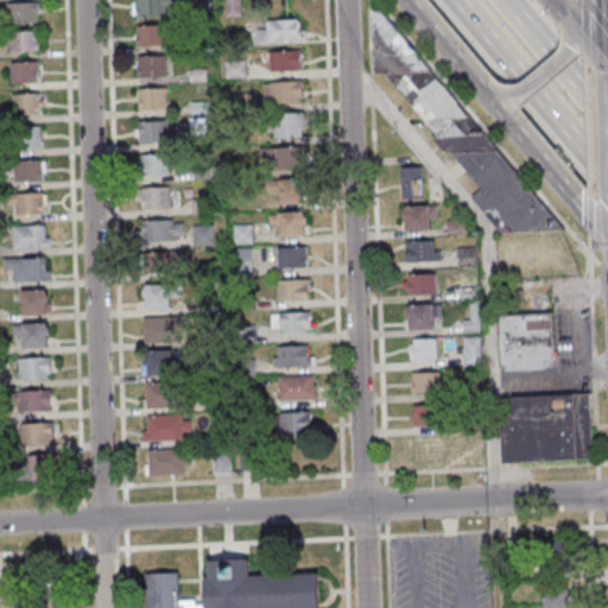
[(132,0),(175,0),(175,6),(164,6),(164,16),(134,18),(134,7),(132,7),(132,0)]
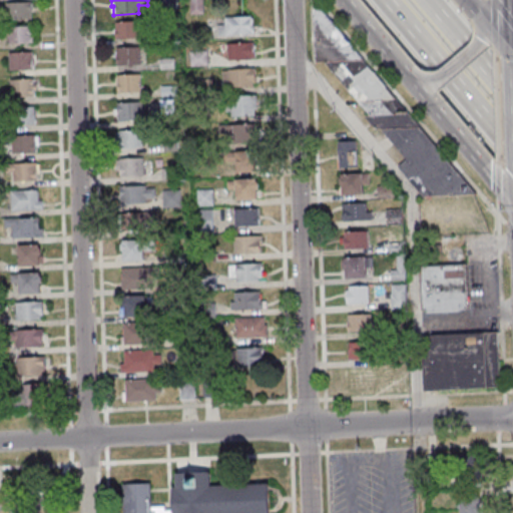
[(174,0),(174,10),(159,10),(159,0),(174,0)]
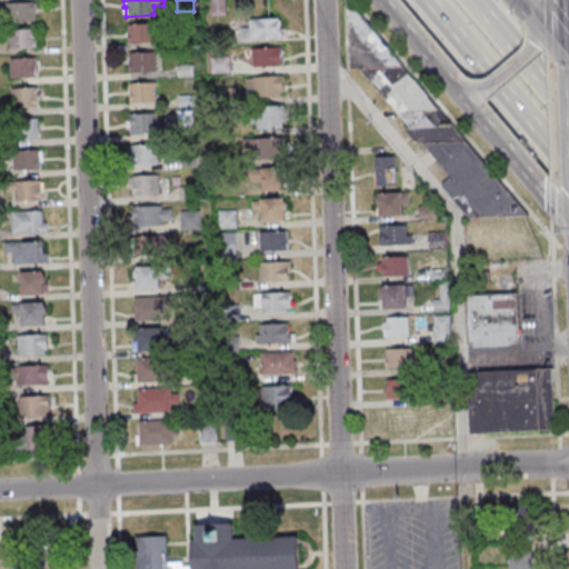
[(208,0),(209,16),(223,16),(222,0),(208,0)]
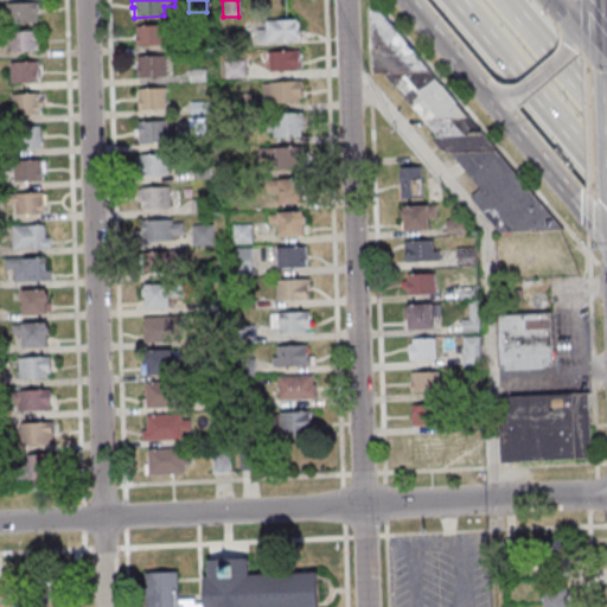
[(0,7),(4,7),(4,2),(34,1),(36,14),(33,14),(34,21),(5,23),(5,17),(0,17),(0,7)]
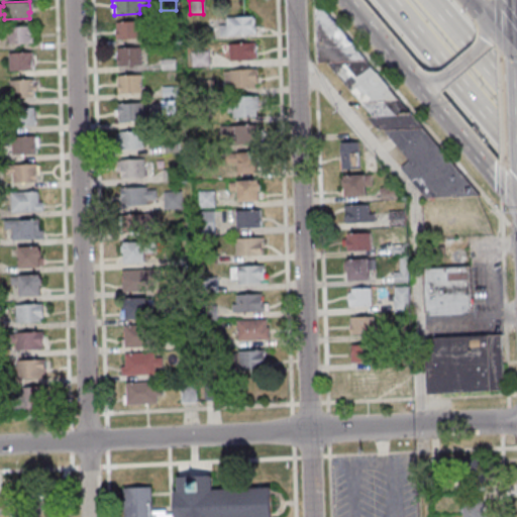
[(314,8),(320,8),(364,61),(325,62),(315,62),(314,8)]
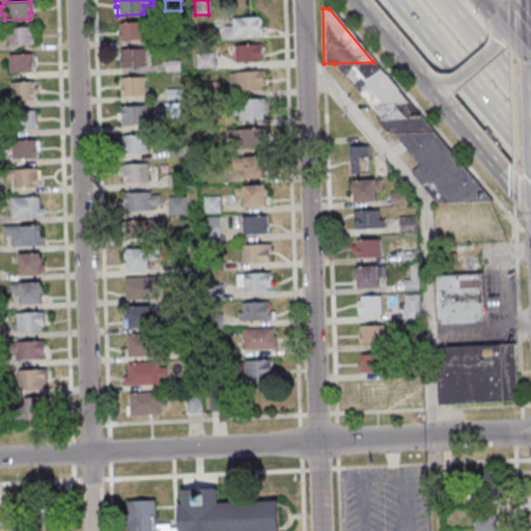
[(257,16),(257,17),(259,18),(259,24),(258,26),(260,25),(261,34),(224,36),(223,26),(230,26),(230,18),(257,16)]
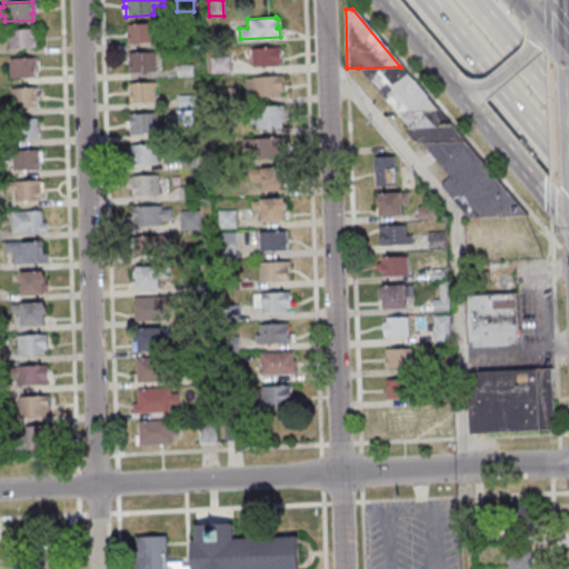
[(153,22),(155,42),(126,43),(125,32),(126,32),(126,25),(153,22)]
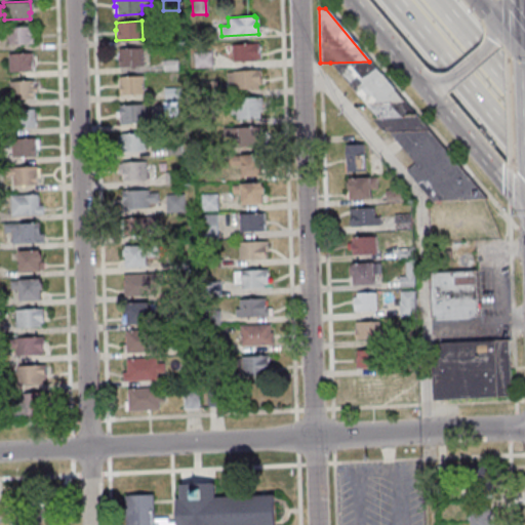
[(4,27),(5,45),(32,44),(32,35),(31,35),(30,26),(4,27)]
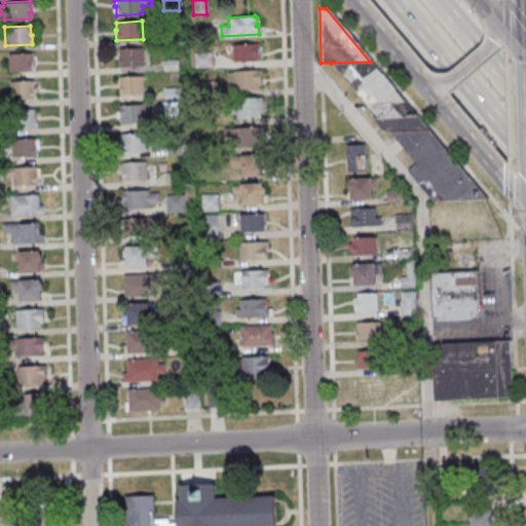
[(231,44),(231,62),(255,61),(255,60),(260,60),(259,52),(258,52),(259,50),(259,47),(258,45),(258,43),(231,44)]
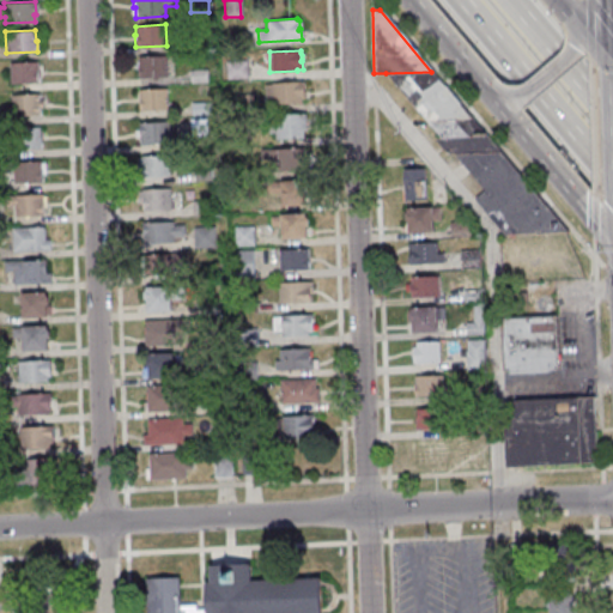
[(137,56),(137,77),(165,77),(164,55),(137,56)]
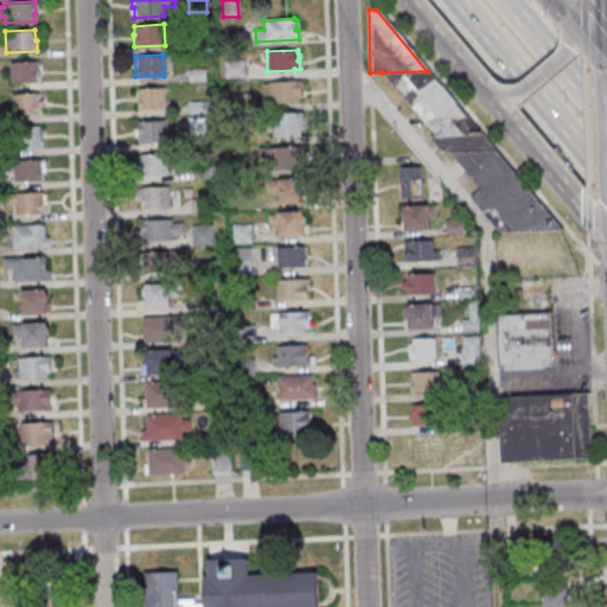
[(243,78),(243,61),(222,61),(223,78),(243,78)]
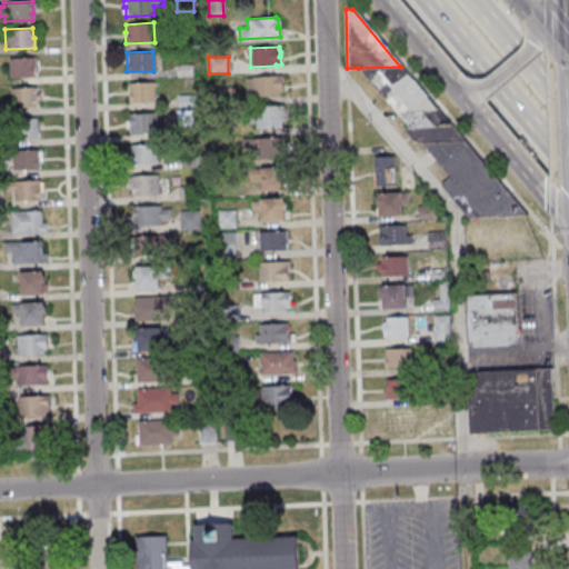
[(8,59),(8,78),(33,77),(35,75),(35,67),(33,65),(33,58),(8,59)]
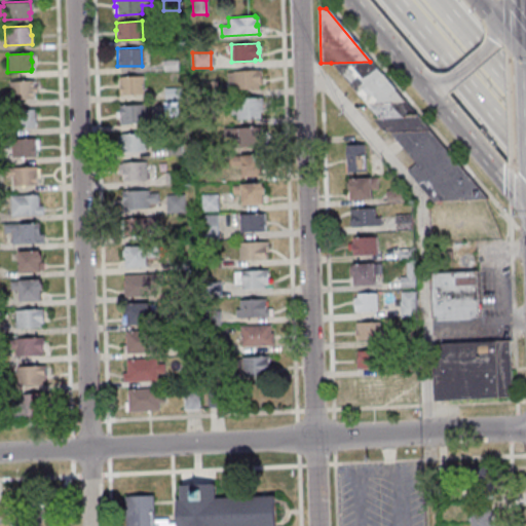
[(161,61),(162,71),(177,71),(177,60),(161,61)]
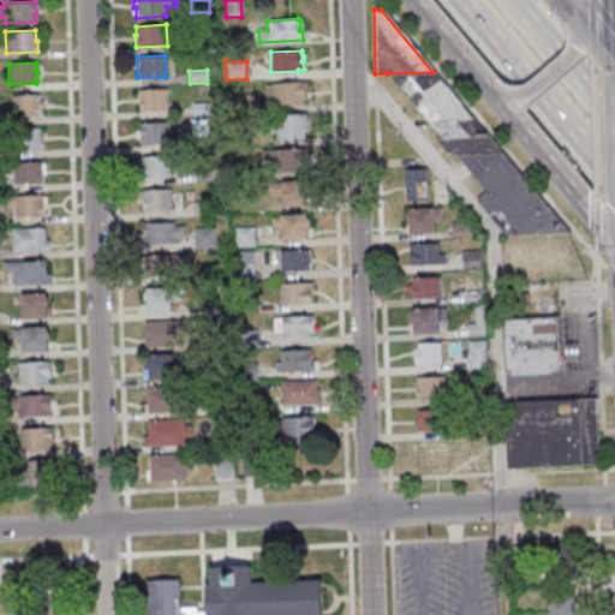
[(473,119),(433,72),(387,73),(427,121),(473,119)]
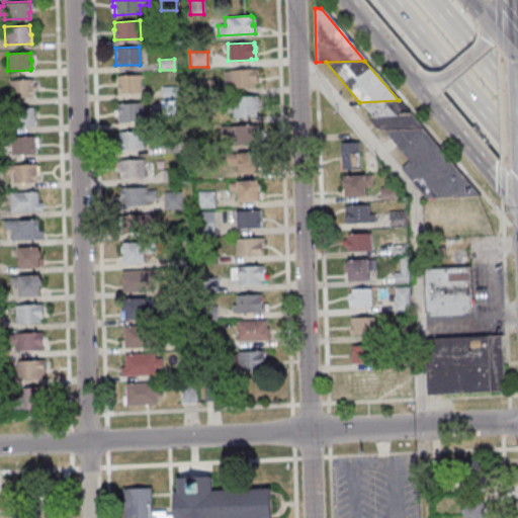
[(255,68),(256,83),(253,83),(253,87),(230,88),(230,83),(223,84),(222,72),(229,71),(229,70),(255,68)]
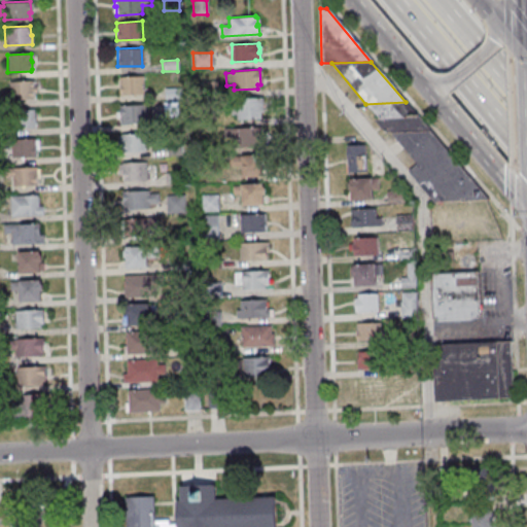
[(117,76),(117,95),(142,95),(142,76),(117,76)]
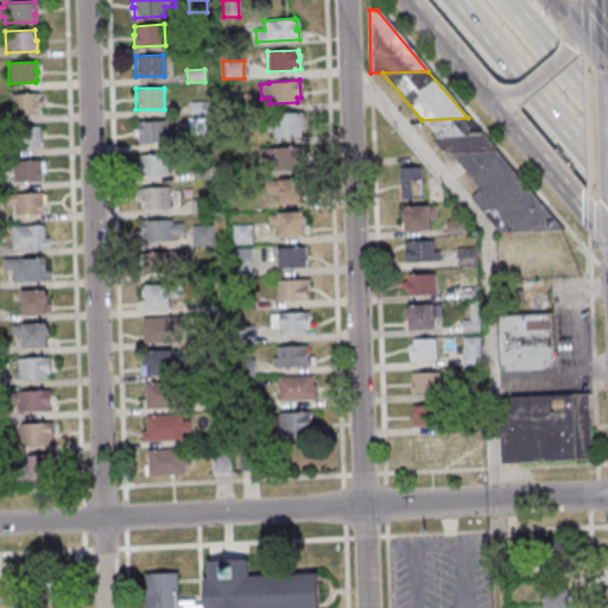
[(8,94),(36,93),(37,99),(40,99),(42,107),(37,107),(37,114),(0,116),(0,106),(8,106),(8,94)]
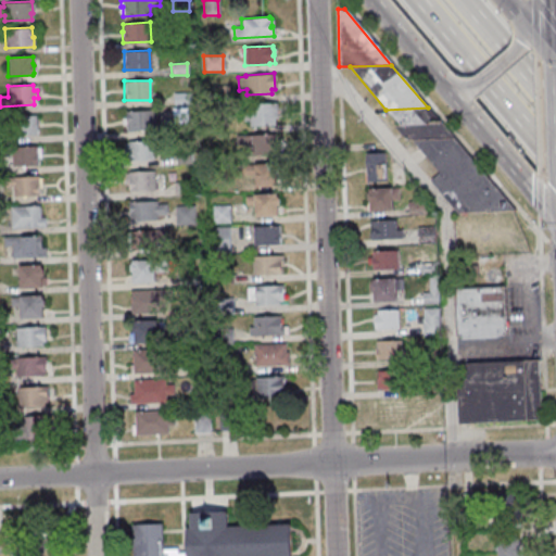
[(172,93),(173,105),(190,104),(189,92),(172,93)]
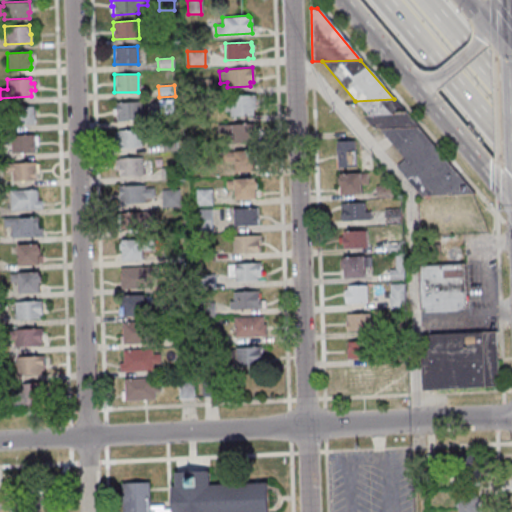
[(254,94),(254,109),(252,109),(252,115),(229,116),(229,111),(223,111),(223,104),(228,103),(227,95),(254,94)]
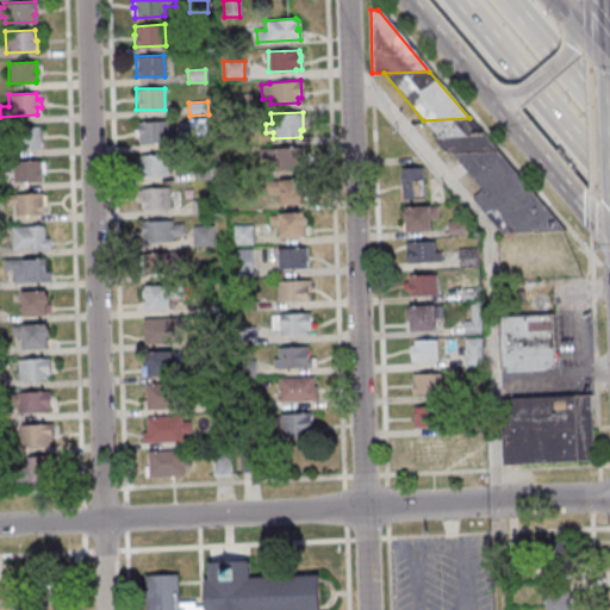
[(436,137),(423,120),(470,118),(483,135),(436,137)]
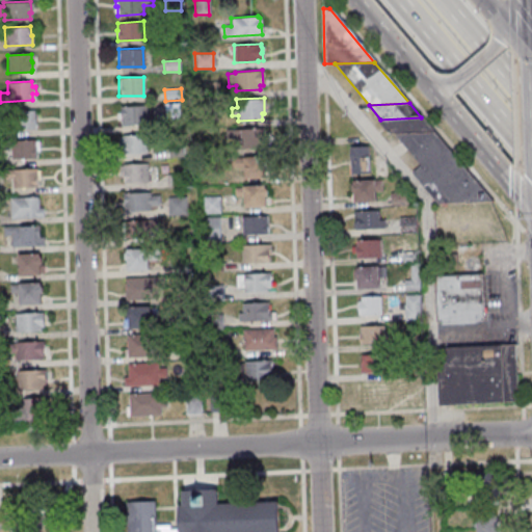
[(118,106),(120,127),(129,127),(129,125),(147,124),(145,105),(118,106)]
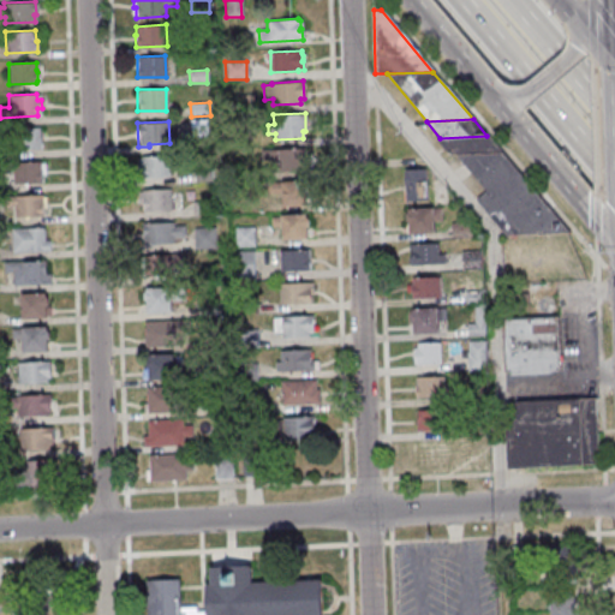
[(10,129),(11,150),(39,149),(37,127),(10,129)]
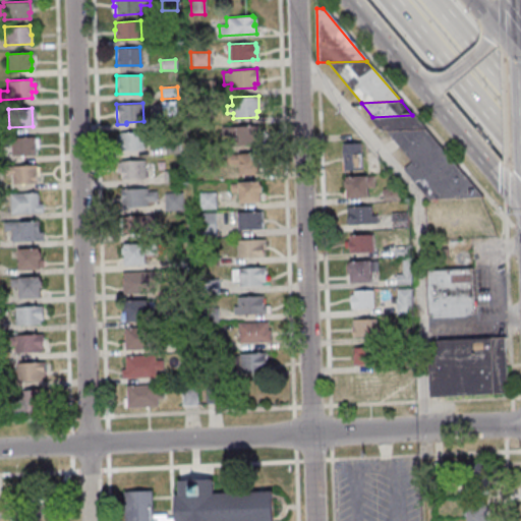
[(379,131),(385,130),(422,128),(423,128),(412,115),(372,117),(366,117),(379,131)]
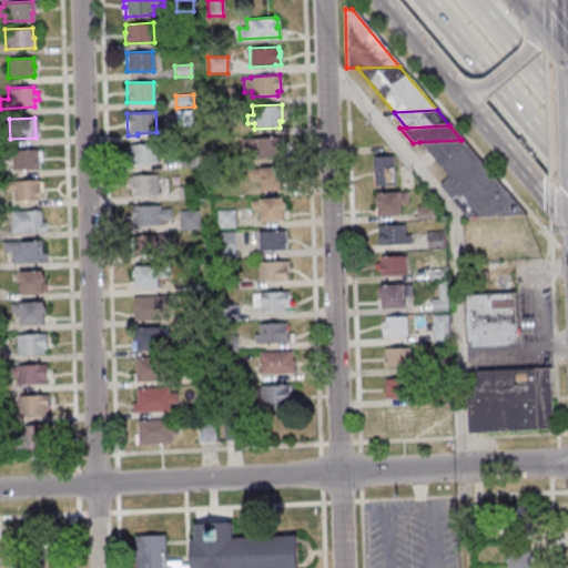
[(173,127),(174,141),(192,140),(192,127),(173,127)]
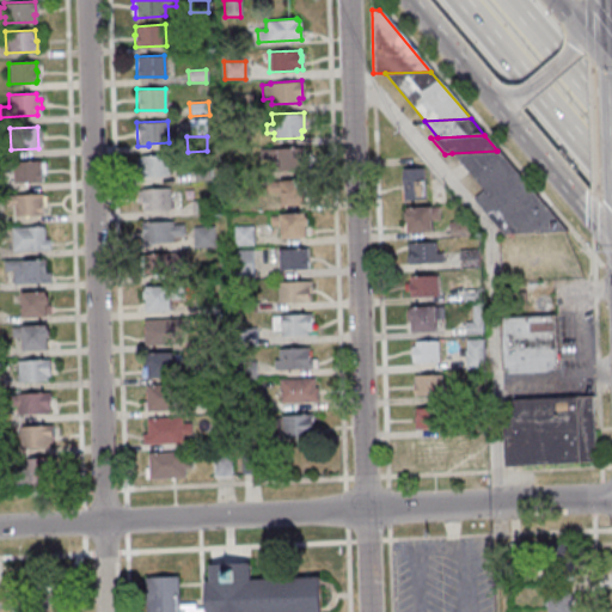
[(258,150),(303,147),(304,169),(269,171),(269,159),(259,160),(258,150)]
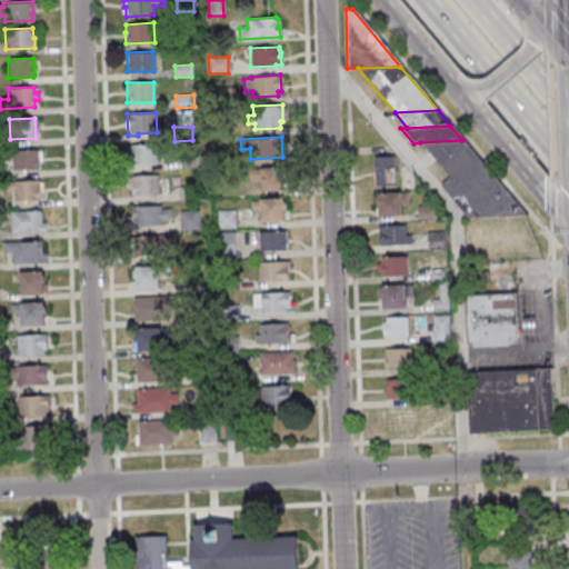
[(461,140),(526,215),(466,218),(439,185),(448,177),(420,142),(461,140)]
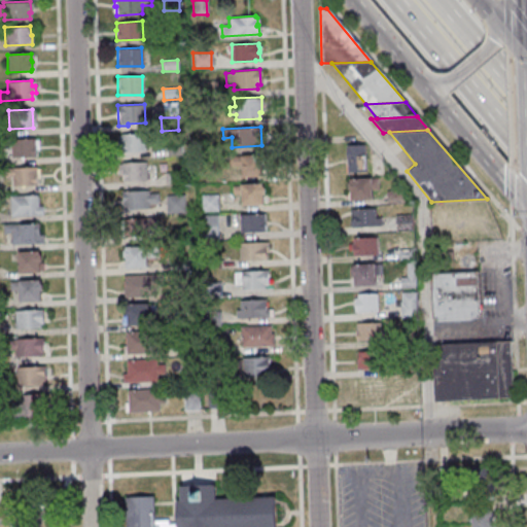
[(144,134),(144,151),(119,152),(119,134),(144,134)]
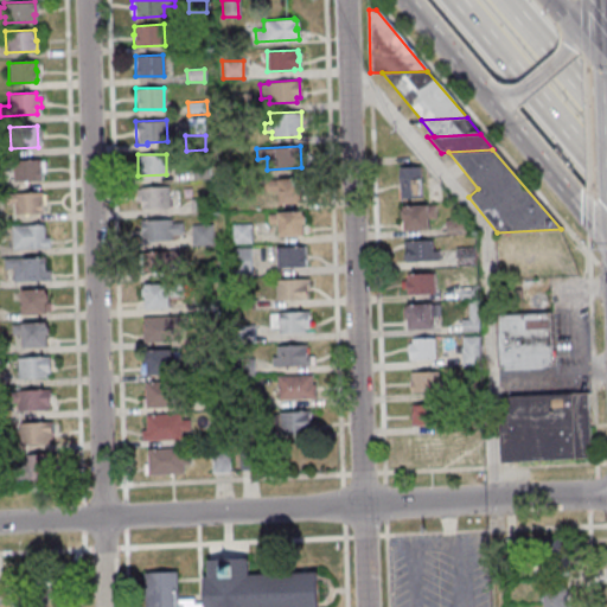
[(39,159),(39,167),(40,168),(40,178),(39,180),(12,181),(11,161),(39,159)]
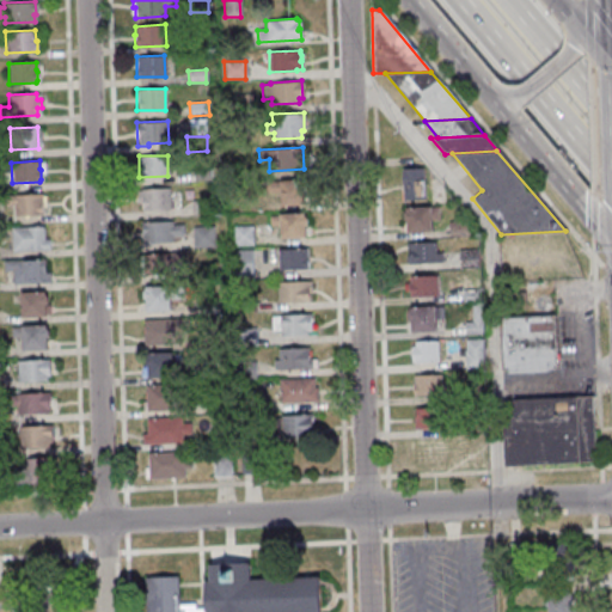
[(401,167),(422,167),(423,200),(402,201),(401,167)]
